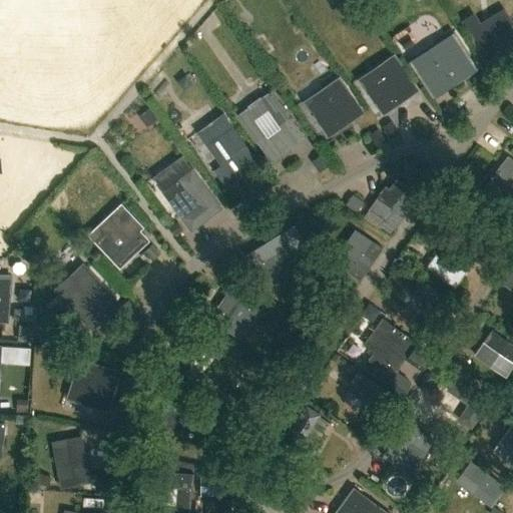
[(477,44),(491,69),(512,56),(512,26),(512,24),(477,44)]
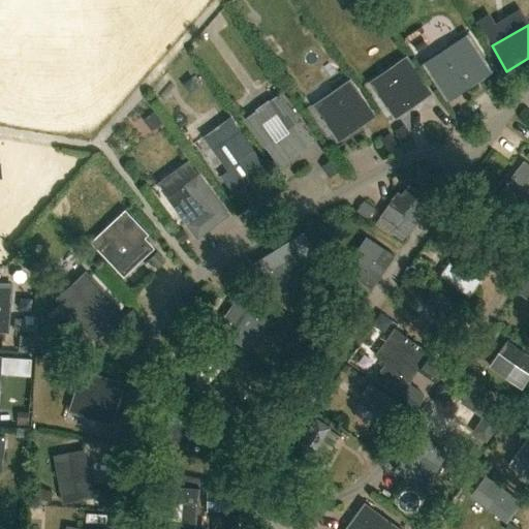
[(493,70),(467,32),(421,62),(446,101),(493,70)]
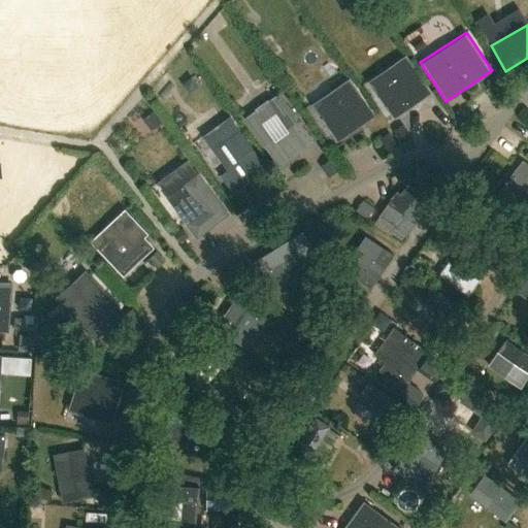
[(431,91),(405,54),(366,80),(392,118),(431,91)]
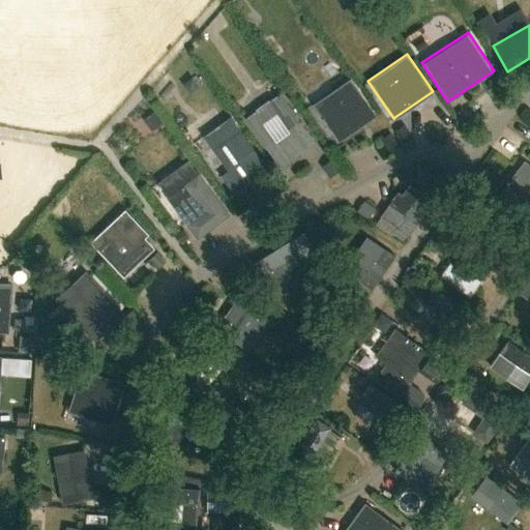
[(322,114),(340,139),(374,116),(356,90),(322,114)]
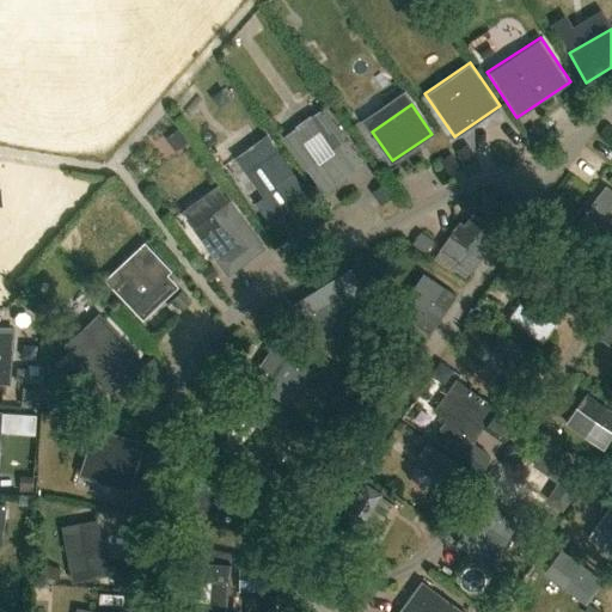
[(294,147),(324,190),(365,163),(335,118),(294,147)]
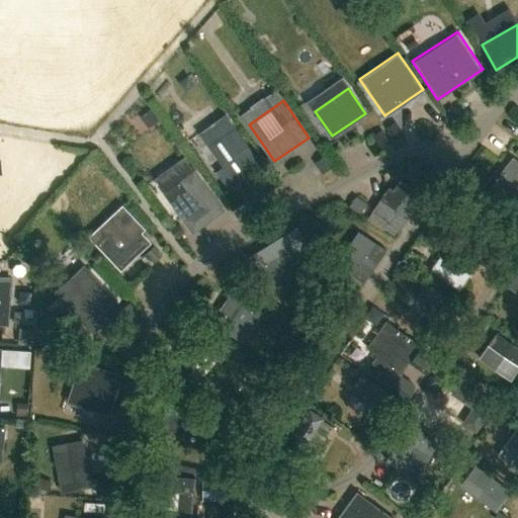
[(208,147),(223,167),(218,171),(224,180),(245,166),(248,171),(261,162),(237,126),(208,147)]
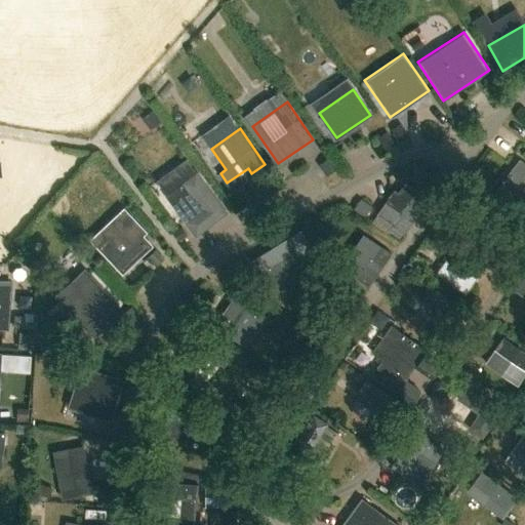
[(524,170),(503,200),(515,209),(524,195),(524,170)]
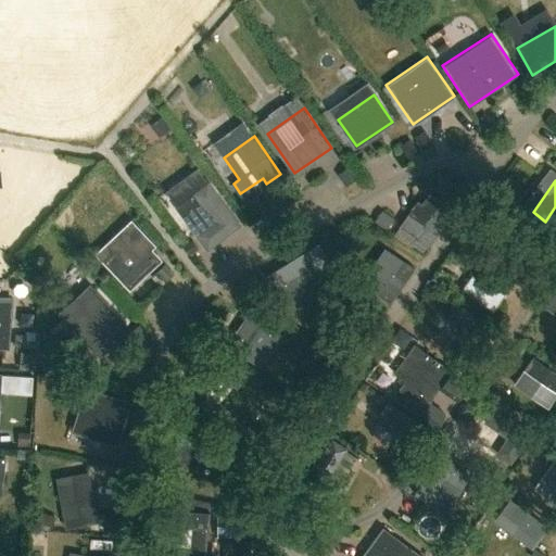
[(178,205),(207,248),(241,225),(212,182),(178,205)]
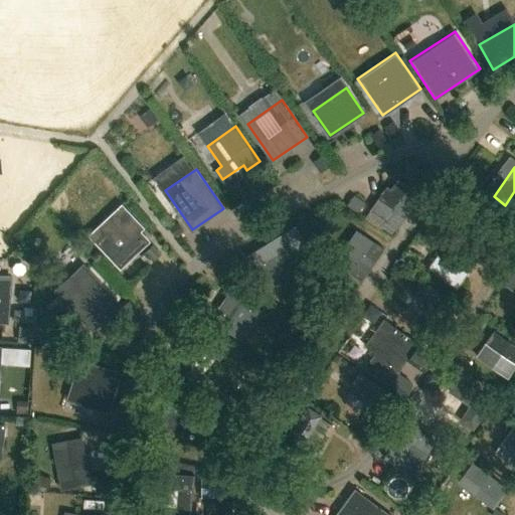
[(394,227),(420,191),(399,176),(397,179),(388,191),(383,188),(368,209),(394,227)]
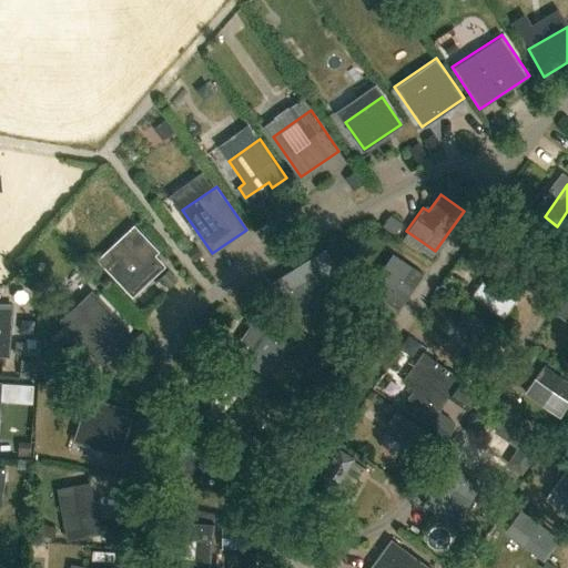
[(107,267),(132,295),(163,265),(154,254),(144,263),(129,246),(107,267)]
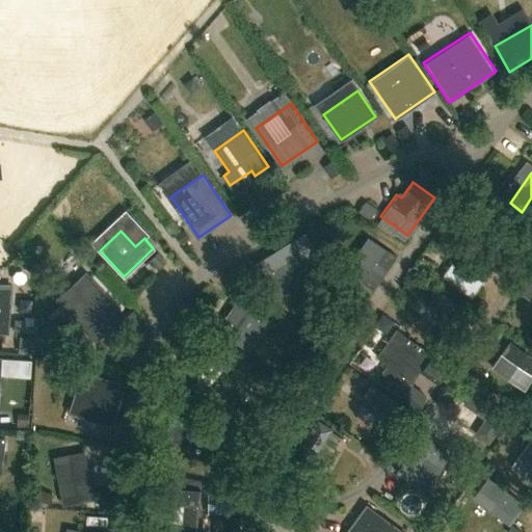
[(270,269),(263,273),(270,287),(317,259),(302,234),(263,258),(270,269)]
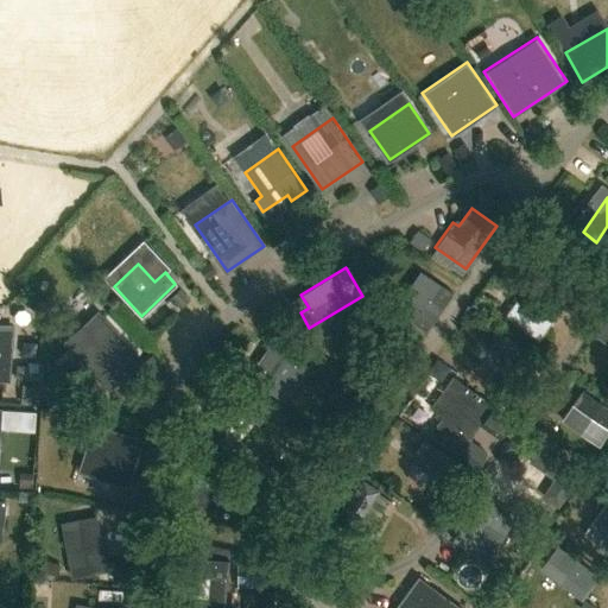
[(397,315),(424,334),(451,293),(437,284),(417,315),(403,305),(397,315)]
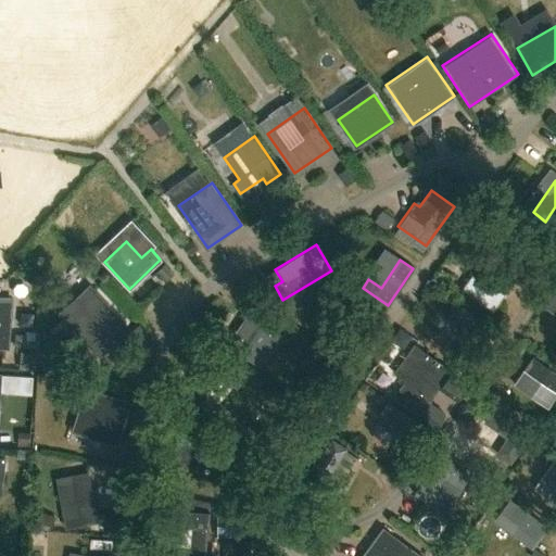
[(462,287),(490,307),(517,272),(506,263),(490,286),(472,273),(462,287)]
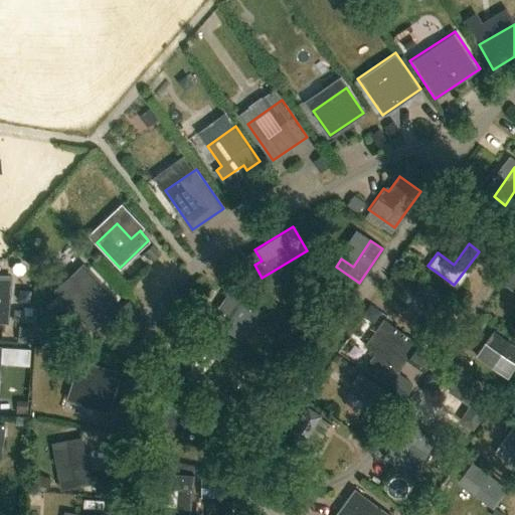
[(121,305),(82,263),(53,289),(92,331),(121,305)]
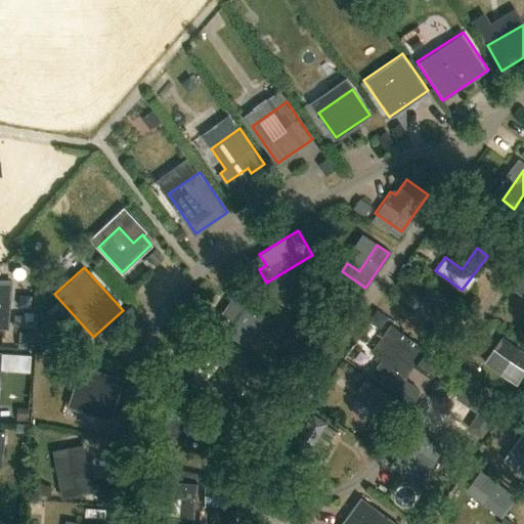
[(422,294),(455,318),(465,307),(431,282),(422,294)]
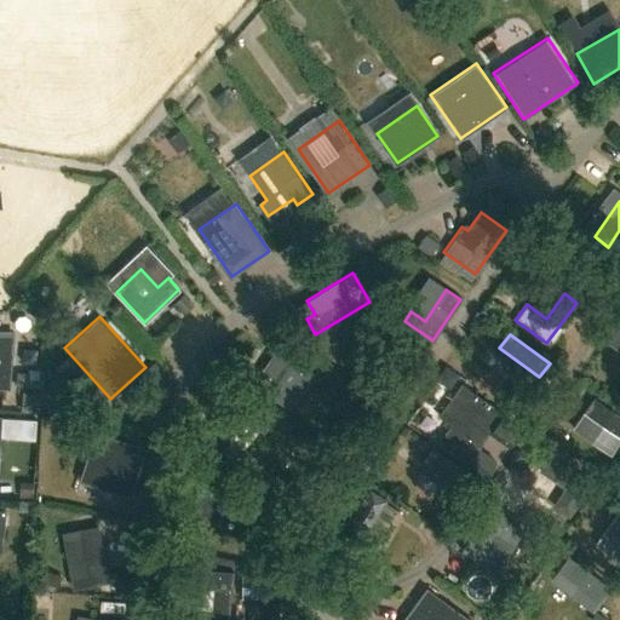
[(252,384),(288,408),(313,372),(276,348),(252,384)]
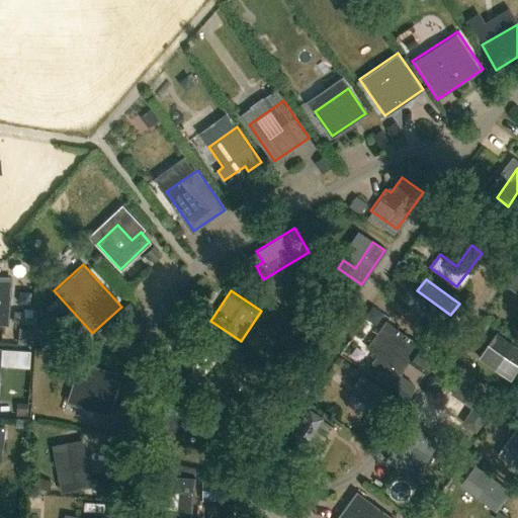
[(421,346),(385,321),(366,347),(376,354),(366,368),(405,396),(412,385),(399,375),(421,346)]
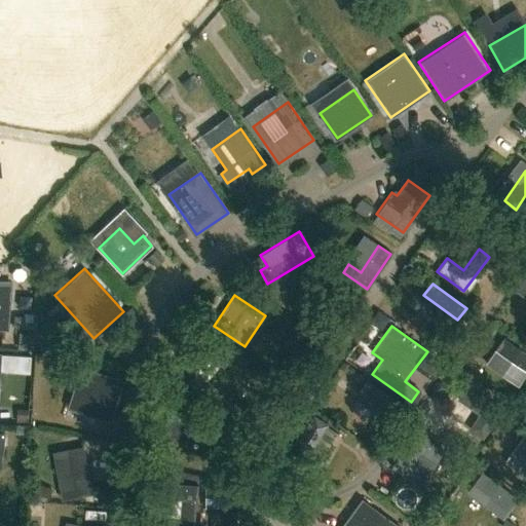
[(202,333),(200,335),(178,369),(189,377),(205,353),(225,366),(233,353),(202,333)]
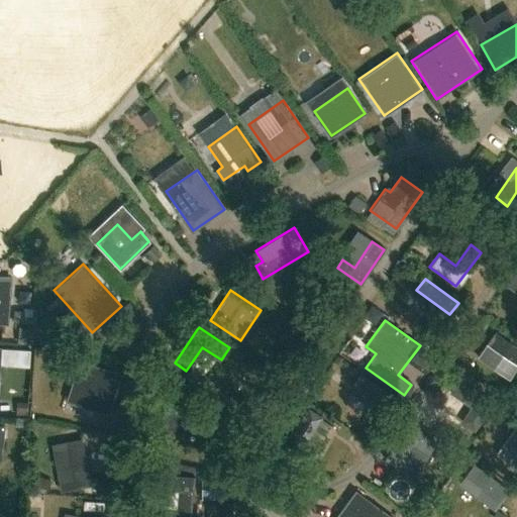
[(488,344),(516,363),(516,345),(495,332),(488,344)]
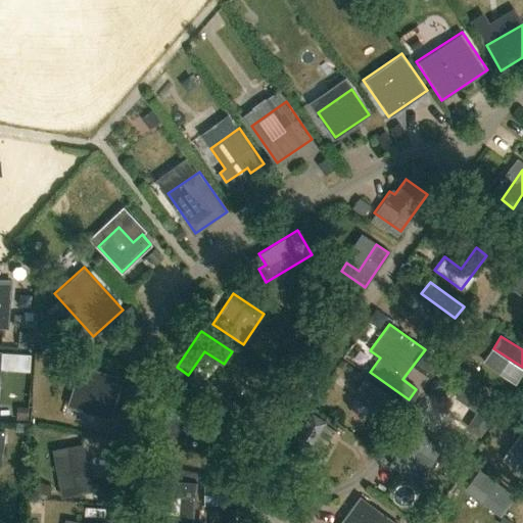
[(94,370),(82,409),(110,417),(123,378),(94,370)]
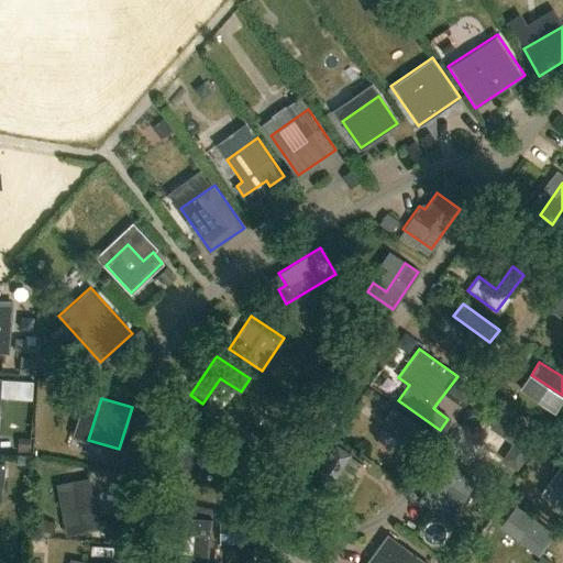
[(385,420),(415,440),(408,450),(415,455),(431,431),(394,407),(385,420)]
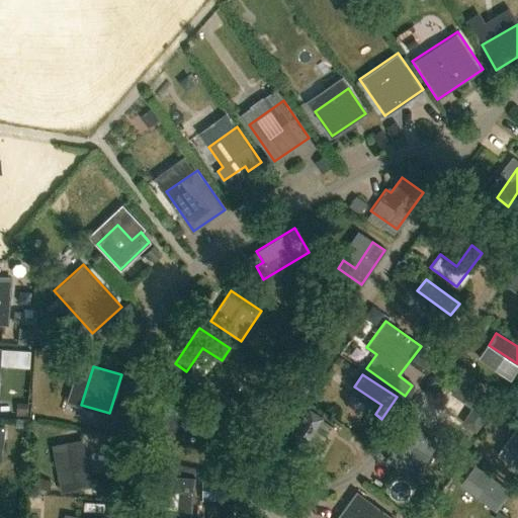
[(451,393),(472,407),(460,425),(472,433),(493,403),(459,380),(451,393)]
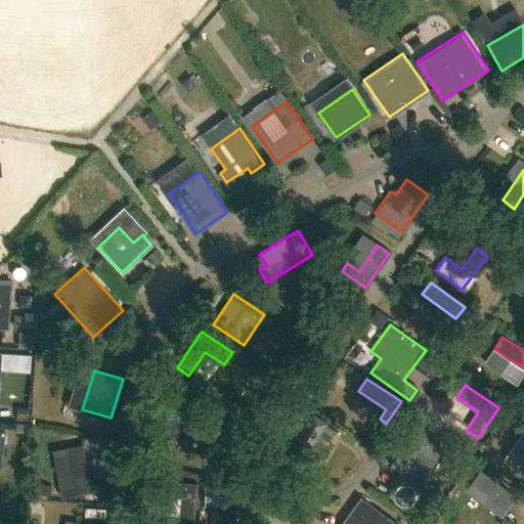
[(168,391),(146,421),(173,441),(195,411),(168,391)]
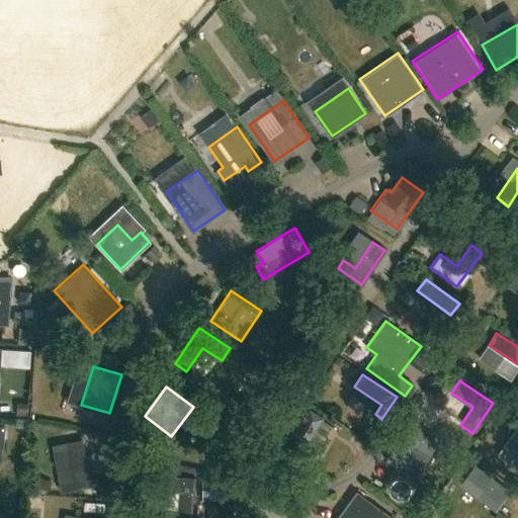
[(284,445),(297,454),(322,418),(309,409),(284,445)]
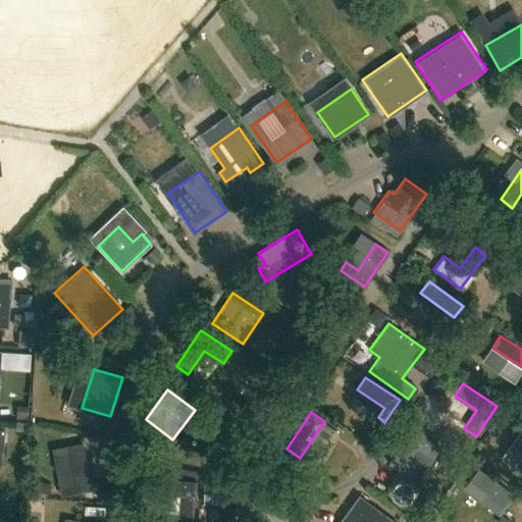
[(389,461),(418,478),(439,444),(411,426),(389,461)]
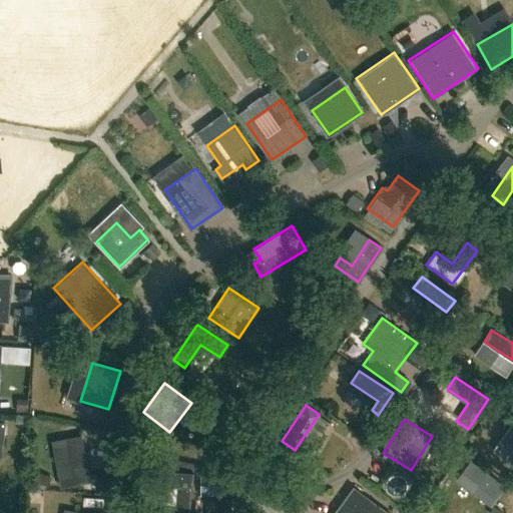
[(91,483),(82,438),(52,444),(61,489),(91,483)]
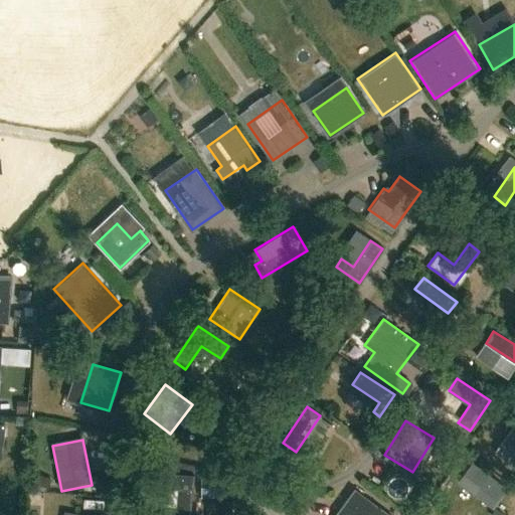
[(514,450),(506,464),(514,470),(514,450)]
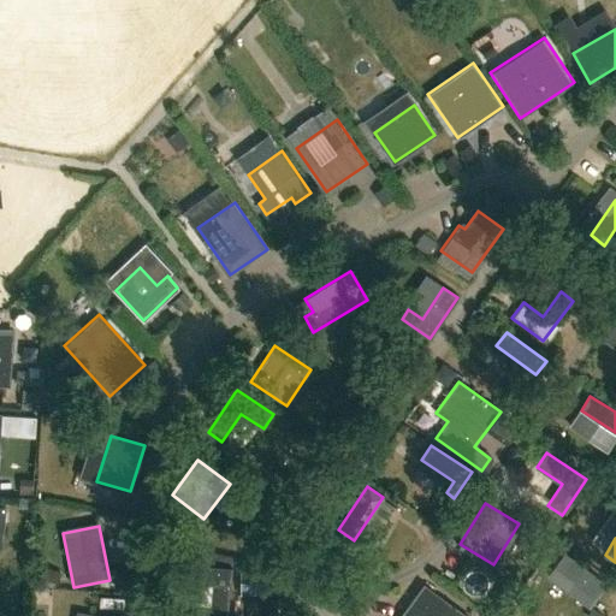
[(557,573),(585,592),(578,603),(590,611),(606,587),(567,560),(557,573)]
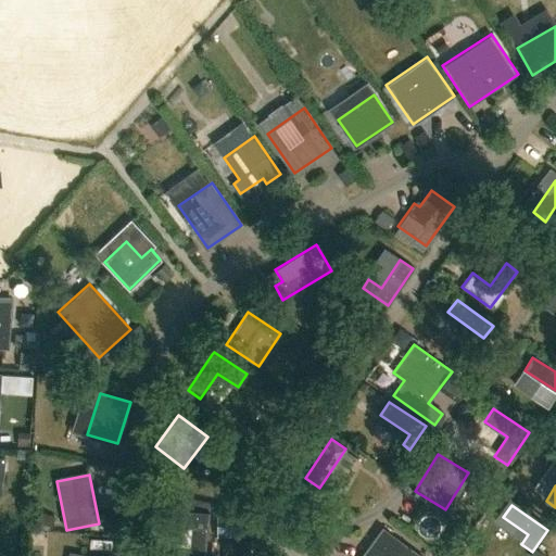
[(168,525),(191,527),(190,545),(205,547),(209,513),(169,508),(168,525)]
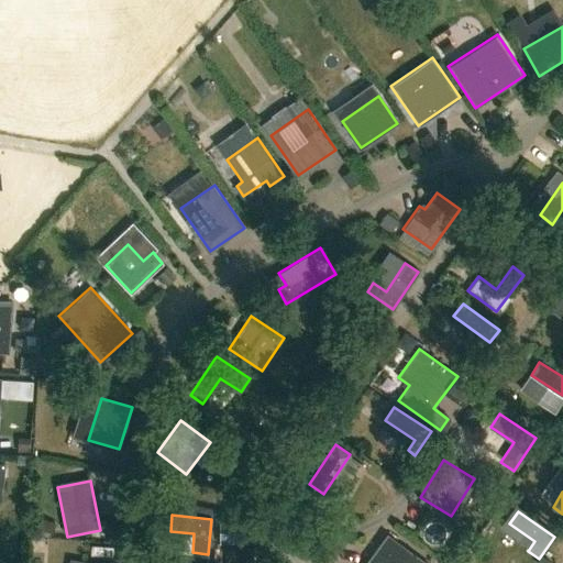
[(373,562),(424,562),(393,538),(373,562)]
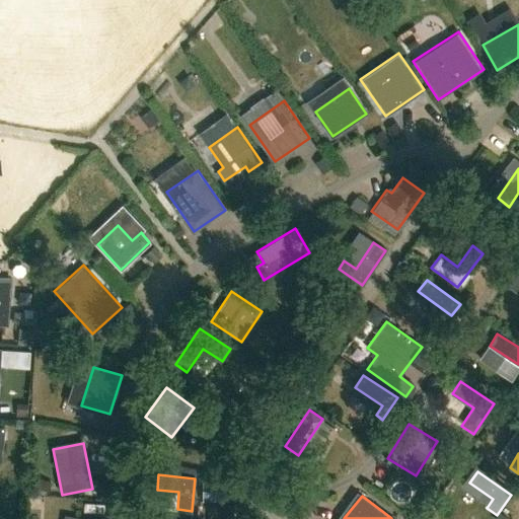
[(209,518),(229,518),(229,504),(210,504),(209,518)]
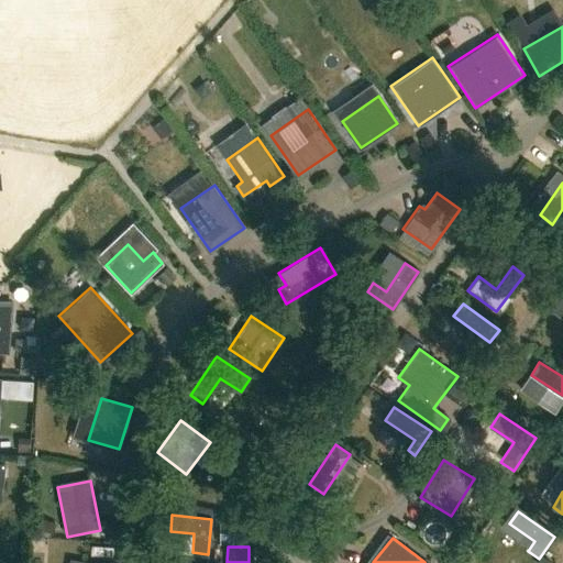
[(363,562),(343,553),(338,562),(363,562)]
